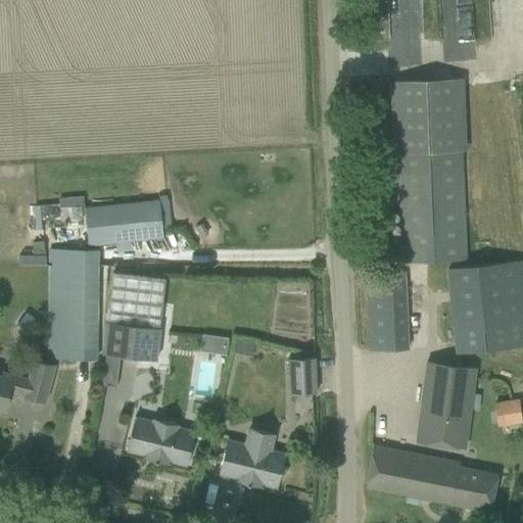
[(402,263),(423,262),(467,259),(462,151),(467,151),(464,78),(389,81),(392,153),(397,153),(402,263)]
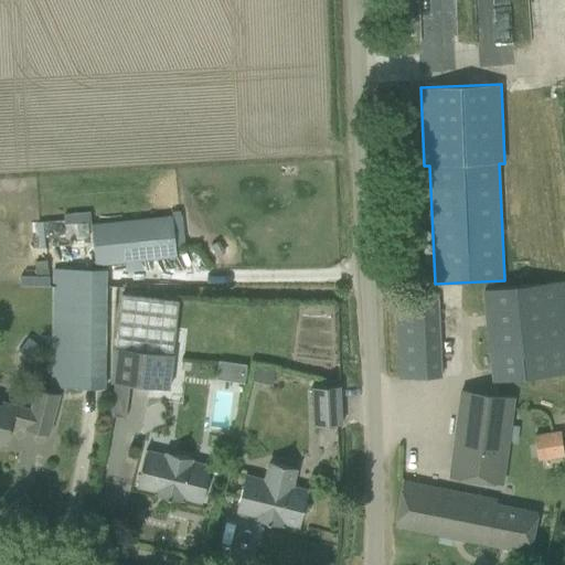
[(93,226),(97,264),(176,256),(172,217),(93,226)]
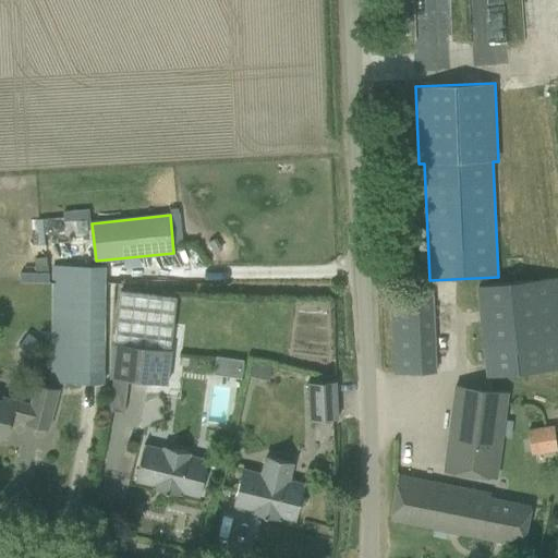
[(104,270),(51,269),(52,384),(102,384),(104,270)]
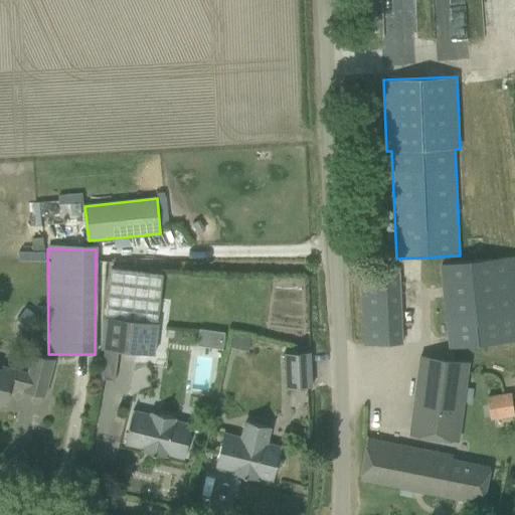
[(450,348),(514,340),(514,259),(514,258),(441,266),(450,348)]
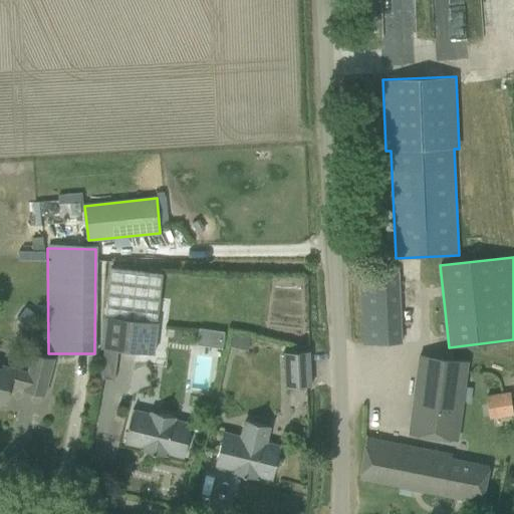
[(105,316),(101,348),(154,354),(157,322),(163,275),(112,269),(105,316)]
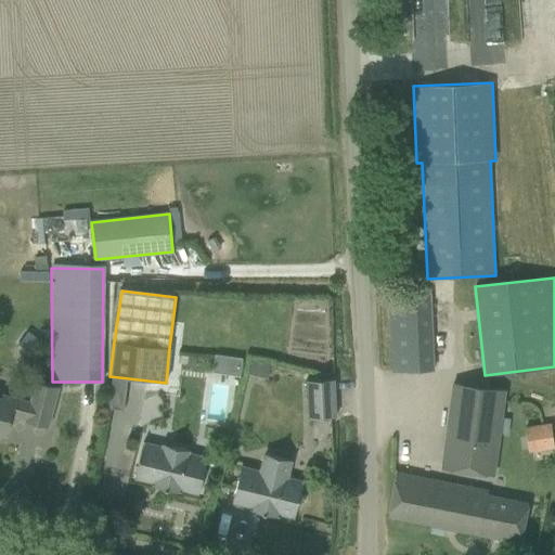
[(392,372),(414,371),(434,370),(429,292),(388,294),(392,372)]
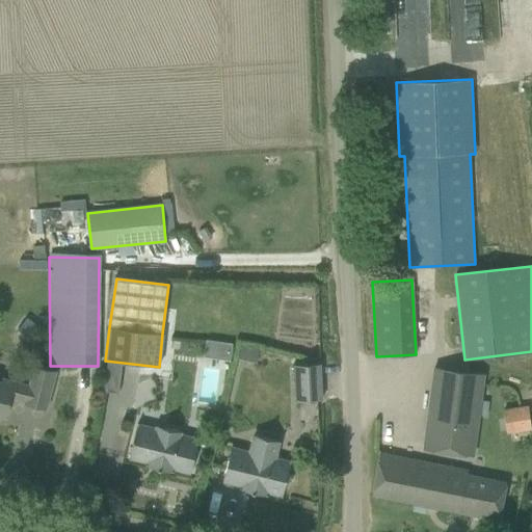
[(27,342),(38,326),(27,318),(16,334),(27,342)]
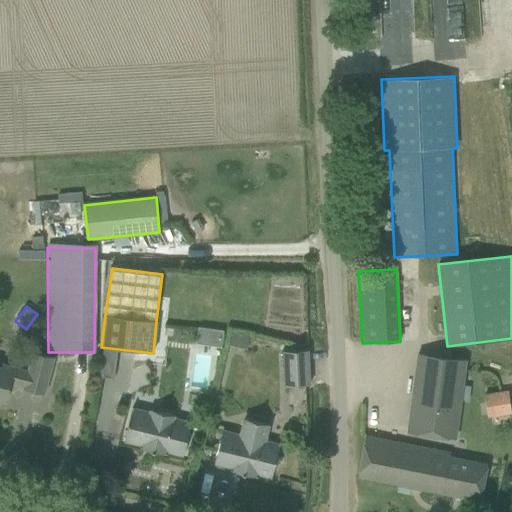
[(225,346),(226,329),(200,327),(199,344),(225,346)]
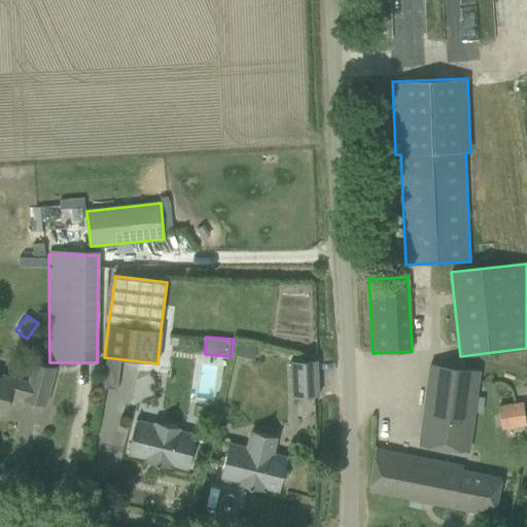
[(238,342),(236,356),(254,359),(257,345),(238,342)]
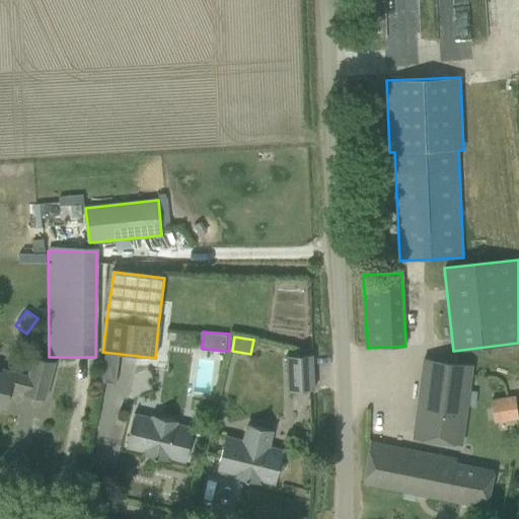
[(311,355),(288,356),(289,390),(313,389),(311,355)]
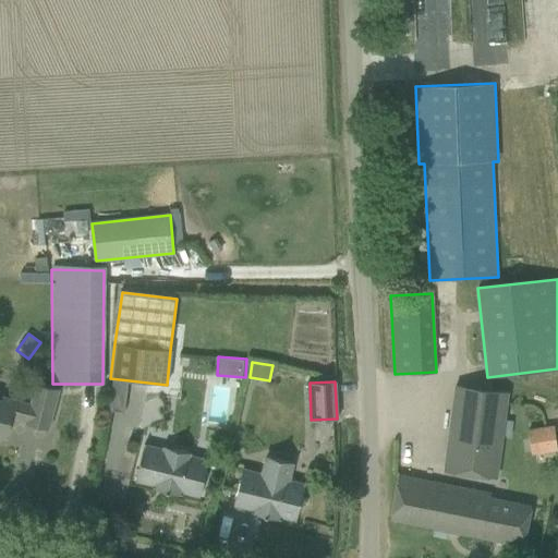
[(0,400),(0,437),(5,439),(12,414),(26,419),(25,424),(49,429),(59,390),(35,384),(31,404),(3,397),(2,401),(0,400)]
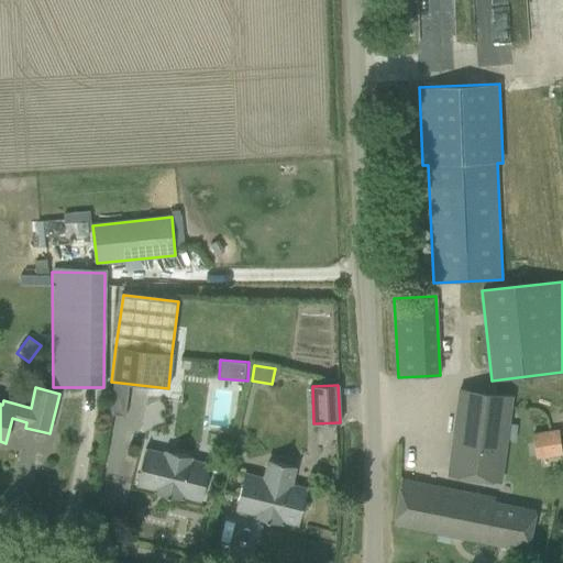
[(446,477),(501,485),(514,396),(459,389),(446,477)]
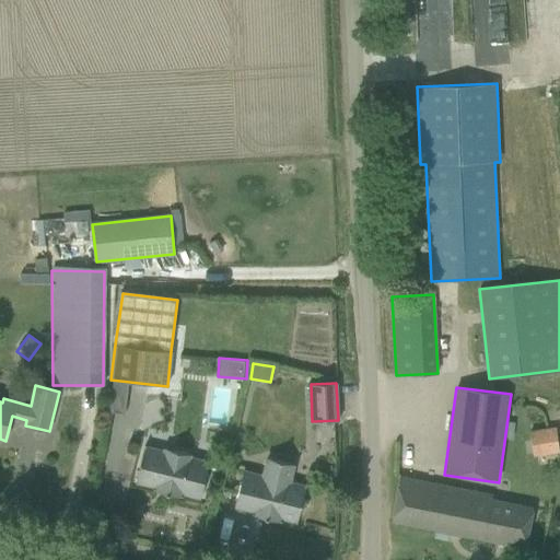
[(559,450),(556,428),(529,432),(535,457),(559,453),(559,450)]
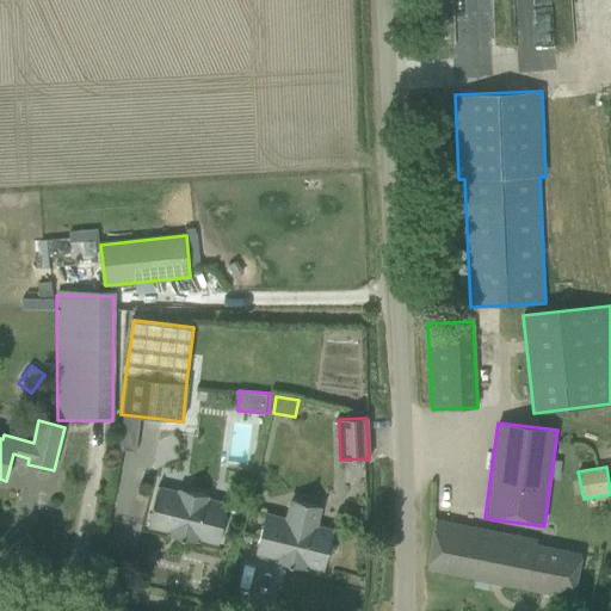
[(178,534),(178,537),(197,542),(198,538),(218,543),(224,520),(228,505),(208,499),(209,497),(179,488),(178,492),(158,487),(147,526),(178,534)]
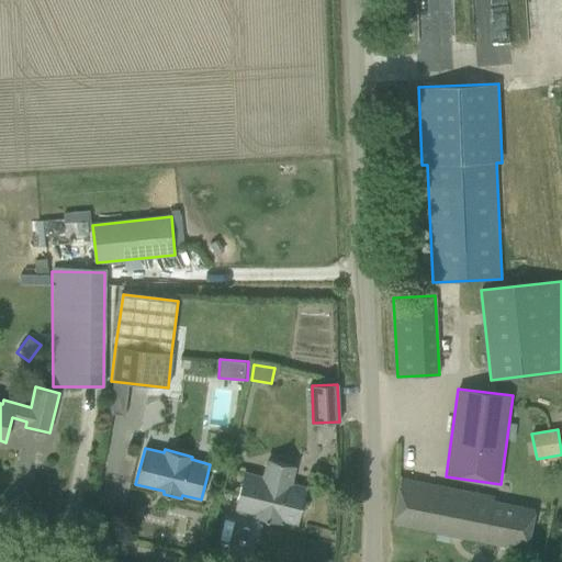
[(235,508),(255,513),(263,516),(262,518),(281,523),(281,520),(298,524),(301,512),(307,507),(303,501),(306,487),(290,484),(294,465),(268,459),(263,478),(244,472),(235,508)]
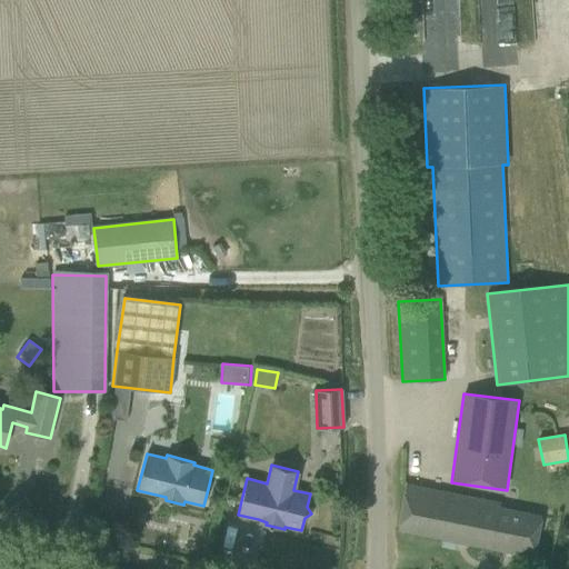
[(405,489),(397,531),(532,556),(541,516),(500,507),(500,503),(406,486),(405,489)]
